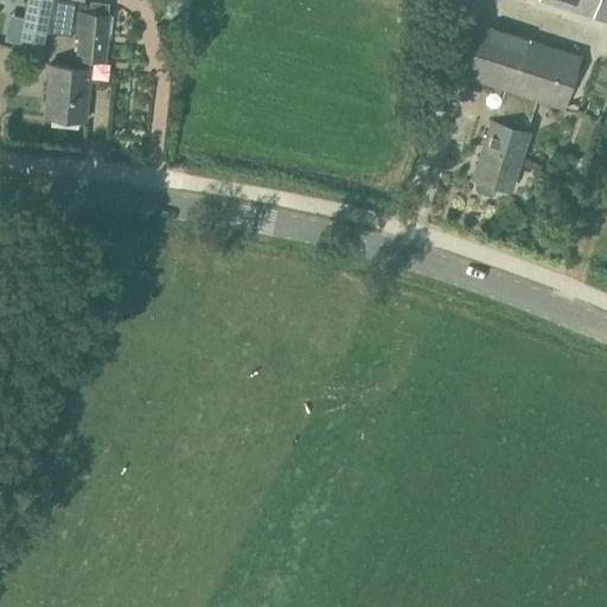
[(27,0),(18,50),(40,55),(52,0),(27,0)]
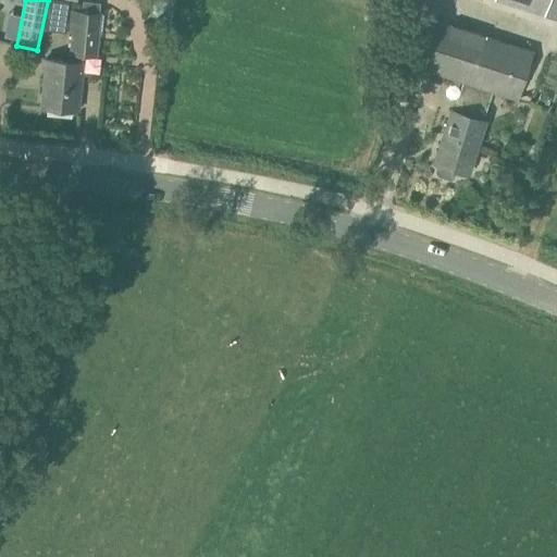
[(496,0),(544,16),(548,0),(496,0)]
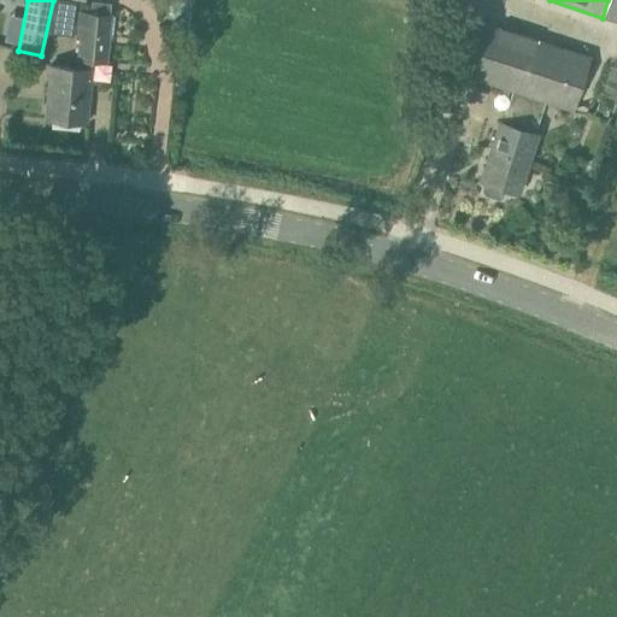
[(76,35),(81,35),(77,69),(89,70),(90,62),(106,63),(109,37),(112,39),(115,16),(110,16),(111,4),(93,1),(90,15),(78,13),(76,35)]
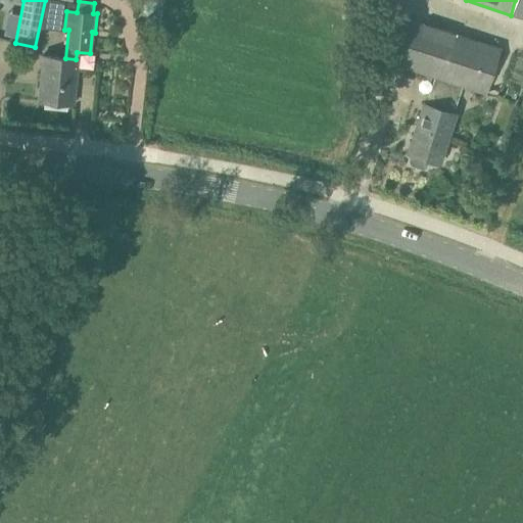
[(439,163),(456,112),(455,111),(462,87),(486,94),(501,48),(409,18),(394,64),(434,78),(426,102),(424,102),(412,140),(410,141),(408,146),(409,149),(408,153),(411,154),(409,160),(411,164),(423,169),(427,167),(429,159),(439,163)]
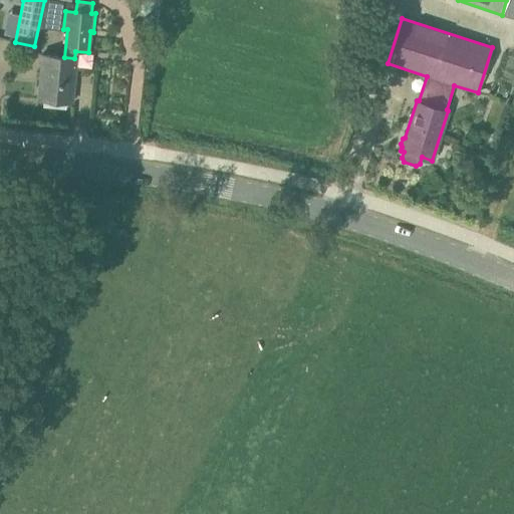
[(41,55),(37,99),(72,102),(76,58),(74,58),(64,57),(41,55)]
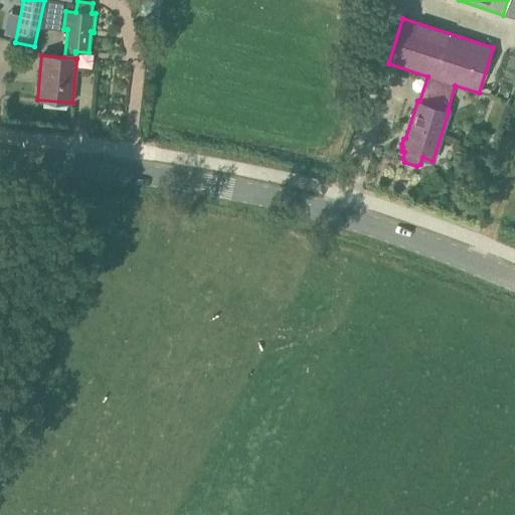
[(88,70),(89,84),(103,83),(101,68),(88,70)]
